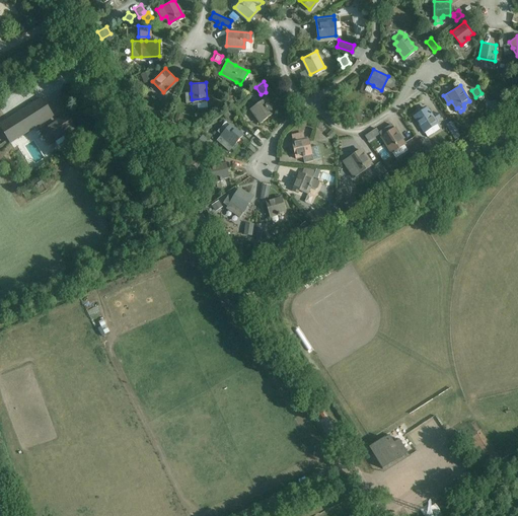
[(42,96),(0,122),(0,127),(9,141),(38,123),(41,128),(40,129),(48,142),(74,126),(66,112),(54,120),(50,115),(53,114),(42,96)]
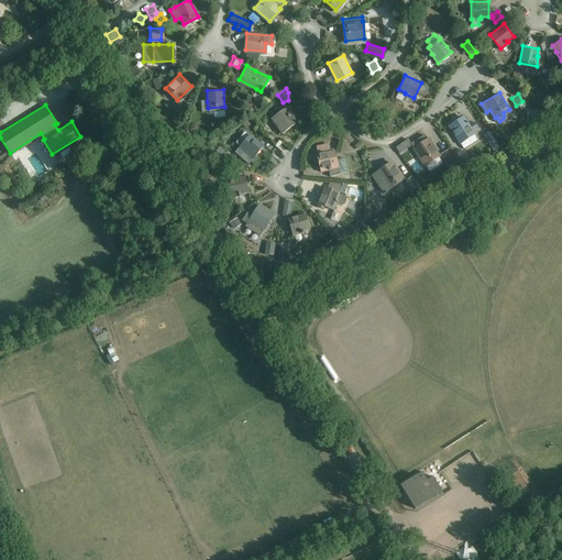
[(550,109),(535,107),(532,114),(543,117),(543,114),(549,116),(550,109)]
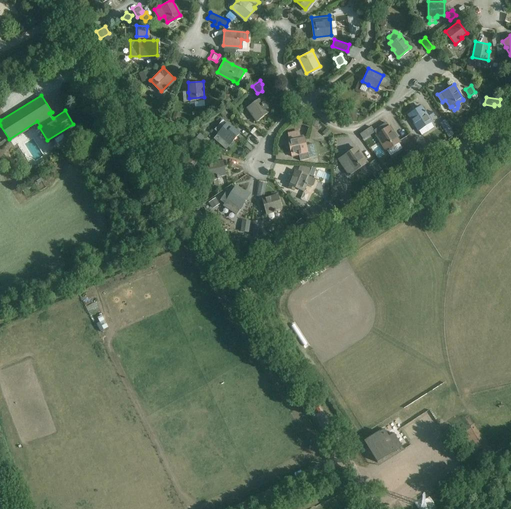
[(255,120),(268,110),(263,103),(262,104),(258,98),(246,106),(255,120)]
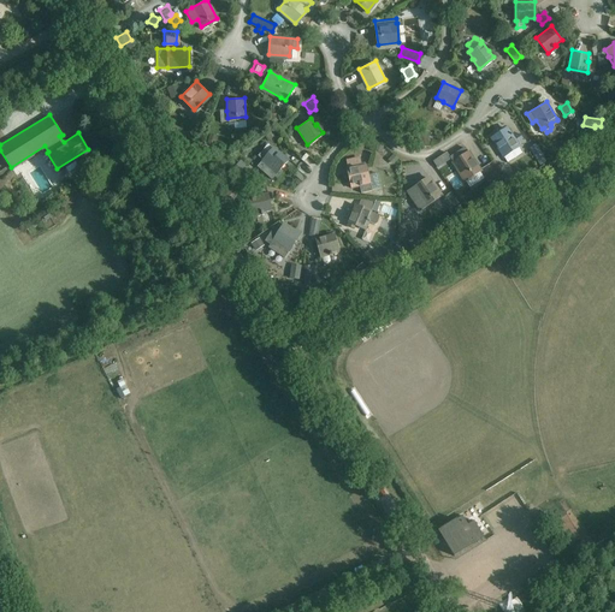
[(507,126),(491,136),(502,154),(518,144),(507,126)]
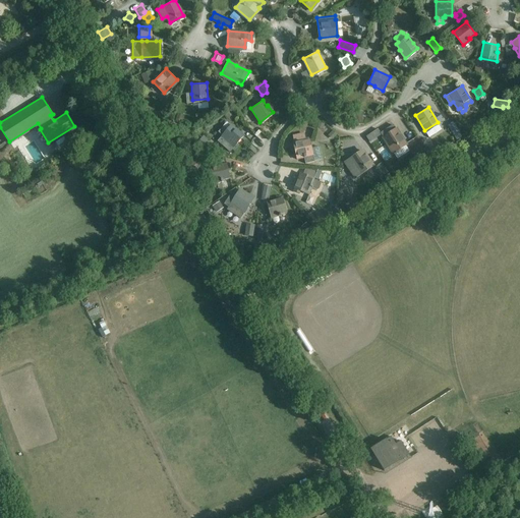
[(224,112),(230,119),(235,115),(230,108),(224,112)]
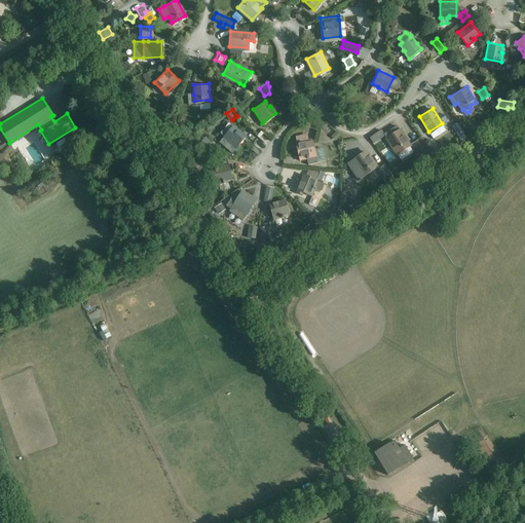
[(357,124),(367,123),(366,110),(355,111),(357,124)]
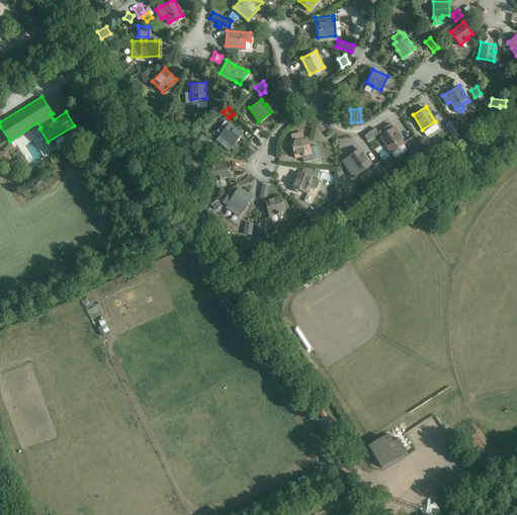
[(175,109),(174,117),(180,118),(182,111),(175,109)]
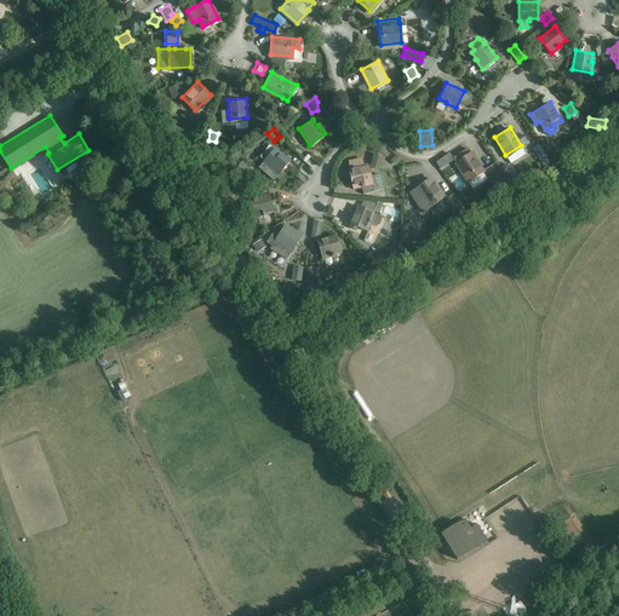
[(539,142),(533,147),(544,165),(550,160),(539,142)]
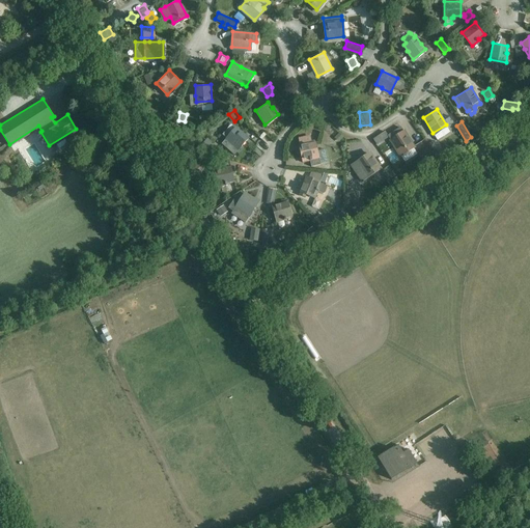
[(225,137),(221,141),(233,153),(236,149),(247,137),(234,126),(231,130),(227,127),(222,133),(226,136),(225,137)]
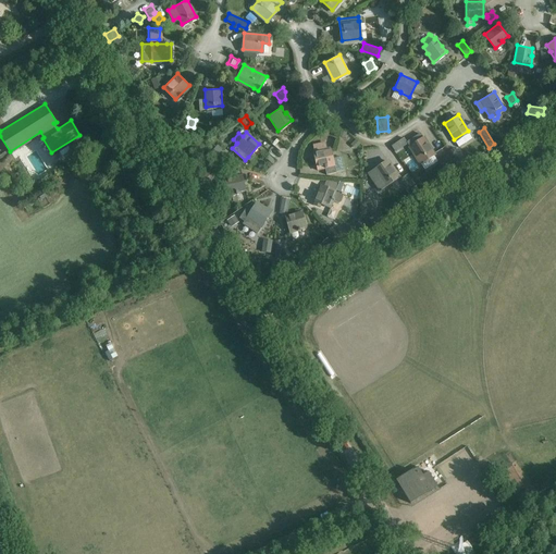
[(420,132),(406,140),(409,145),(420,161),(424,168),(437,159),(433,152),(423,136),(420,132)]
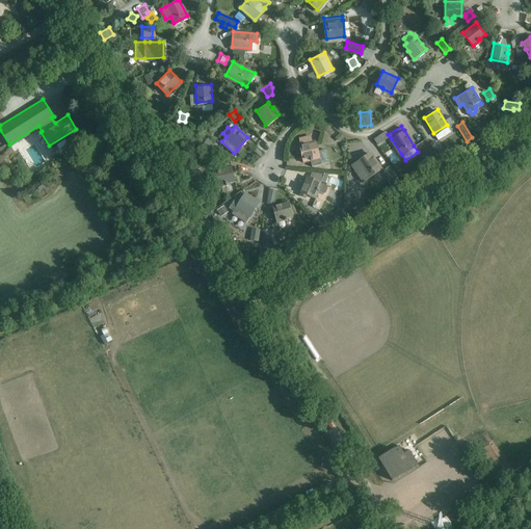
[(200,127),(192,130),(193,134),(196,133),(197,137),(203,135),(200,127)]
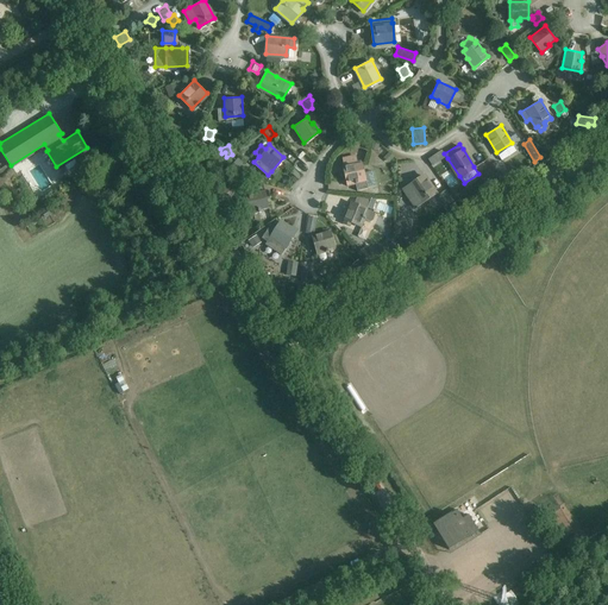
[(388,150),(383,156),(388,161),(393,156),(388,150)]
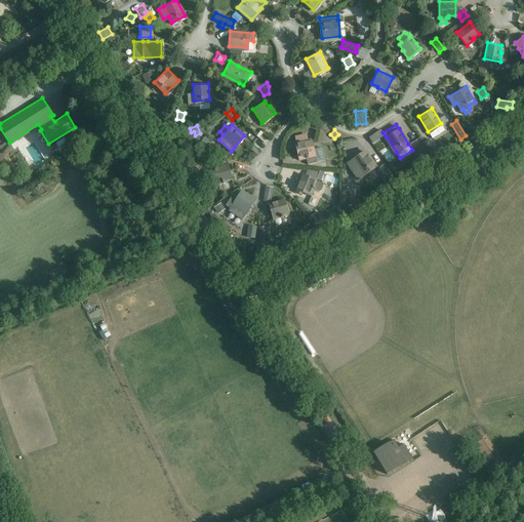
[(296,148),(294,148),(295,152),(297,152),(297,153),(298,159),(306,157),(308,163),(316,161),(324,159),(321,147),(314,148),(312,139),(295,143),(295,145),(296,148)]
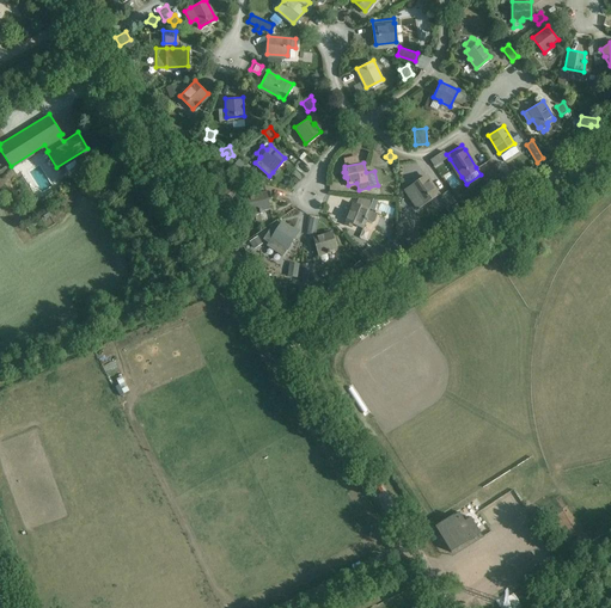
[(492,165),(481,172),(486,180),(496,173),(492,165)]
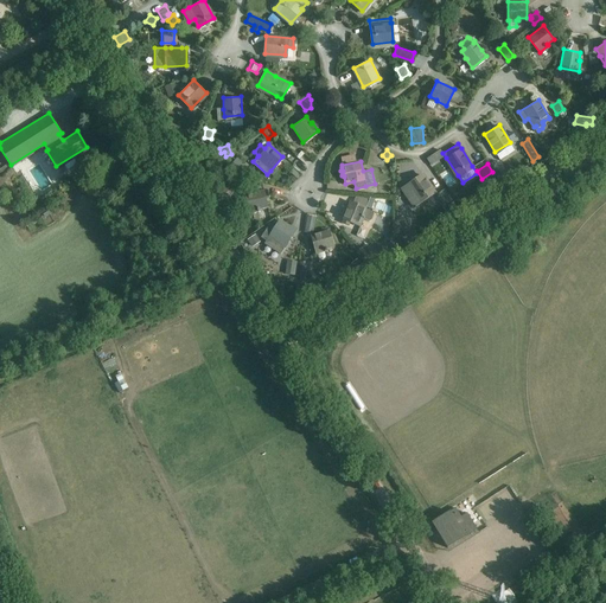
[(339,167),(329,170),(330,179),(342,177),(339,167)]
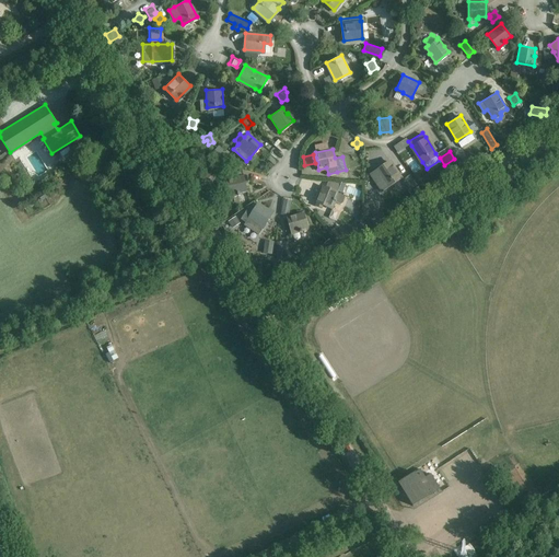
[(465,157),(457,161),(463,167),(469,163),(465,157)]
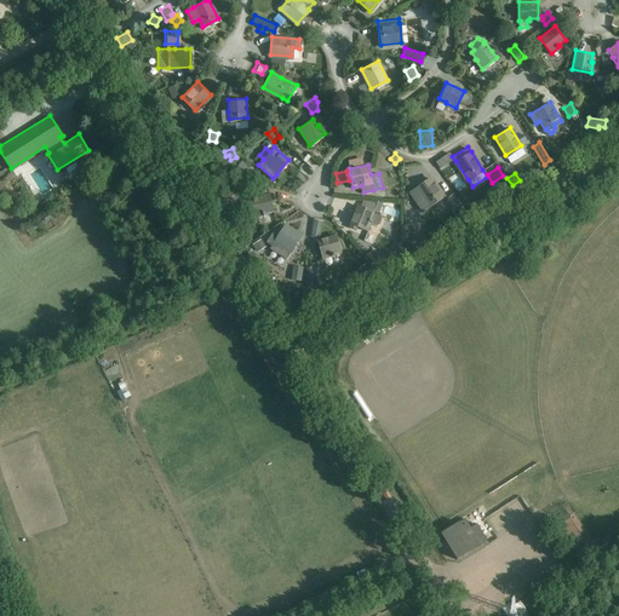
[(420,209),(428,205),(443,195),(431,177),(416,186),(410,191),(420,209)]
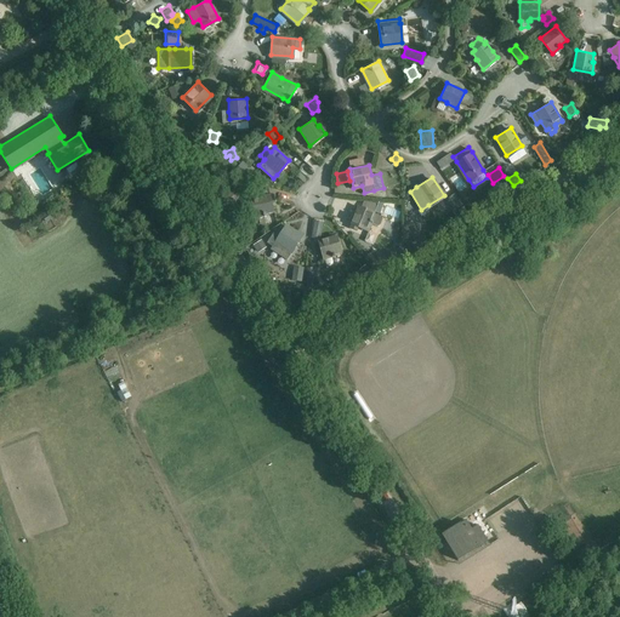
[(225,184),(229,195),(239,190),(237,186),(242,184),(238,178),(225,184)]
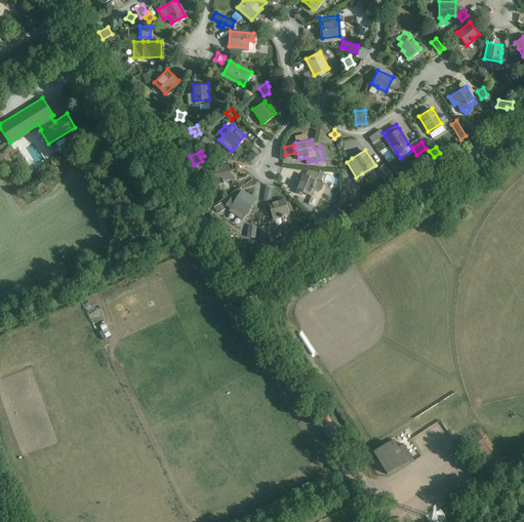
[(384,161),(377,166),(384,175),(391,171),(384,161)]
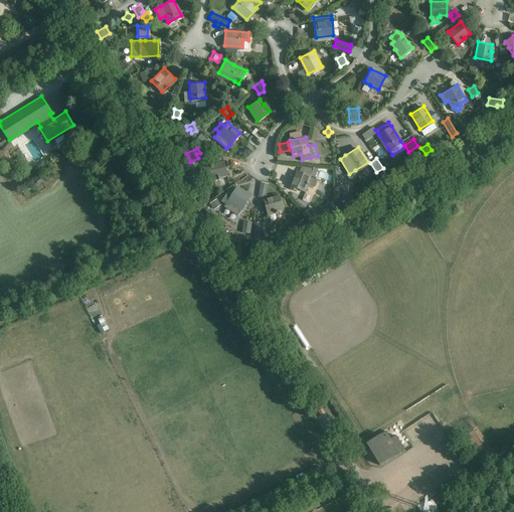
[(226,174),(223,160),(207,164),(211,179),(220,177),(219,176),(226,174)]
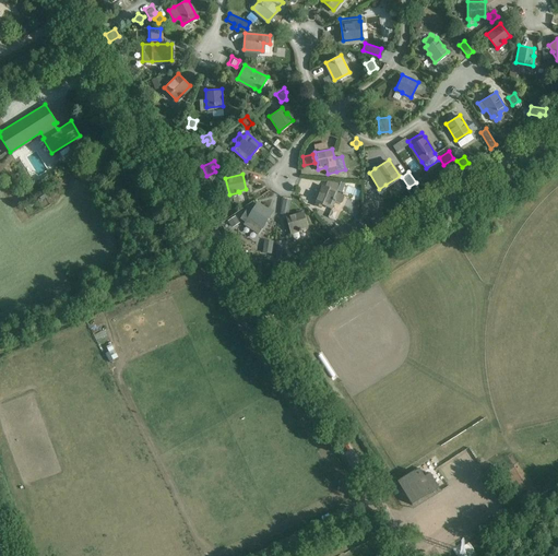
[(331,206),(334,199),(340,201),(342,201),(344,196),(343,193),(336,190),(322,184),(316,200),(313,203),(321,206),(322,203),(331,206)]
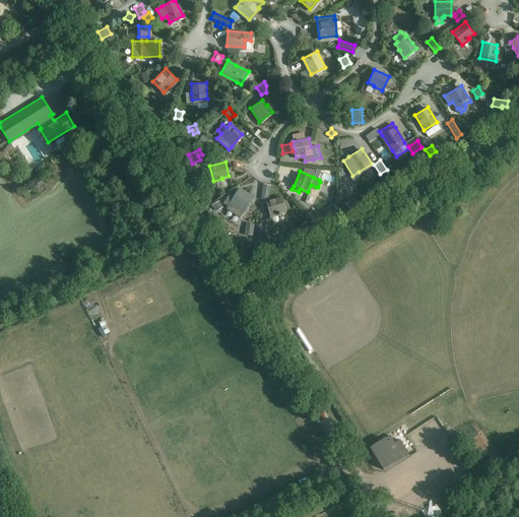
[(231,191),(223,201),(228,204),(226,207),(240,215),(243,210),(243,211),(252,197),(238,189),(235,194),(231,191)]
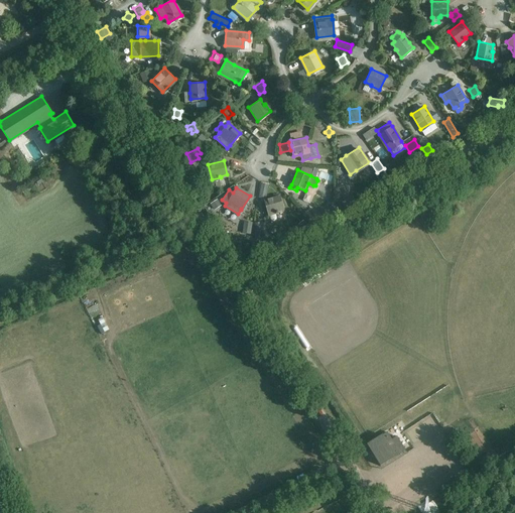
[(268,214),(269,214),(270,217),(271,219),(272,219),(274,219),(275,218),(276,217),(274,213),(277,212),(277,211),(283,209),(279,195),(264,199),(268,214)]
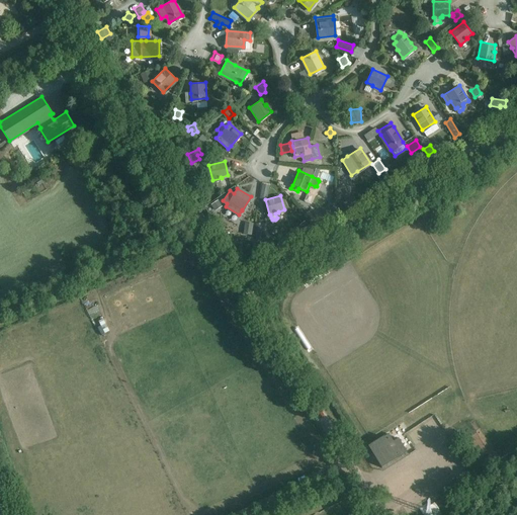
[(210,202),(213,207),(221,203),(218,198),(210,202)]
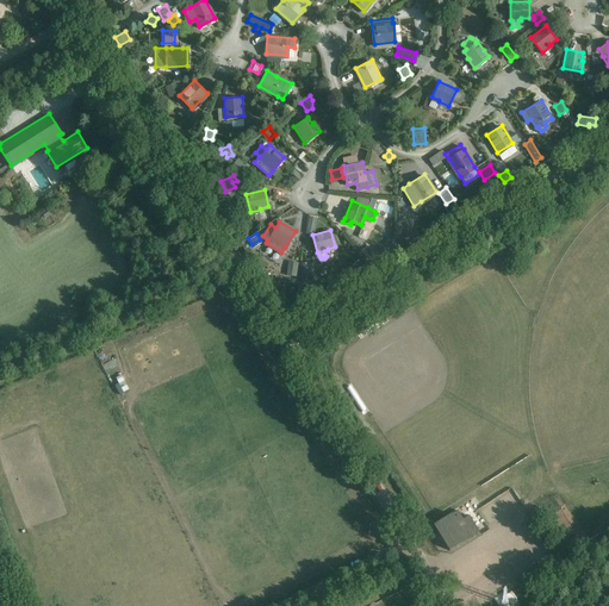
[(374,256),(366,262),(371,268),(378,262),(374,256)]
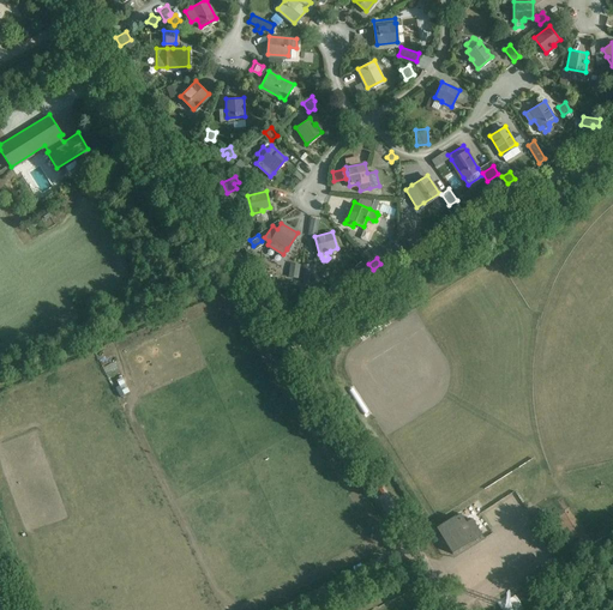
[(361,259),(355,264),(360,271),(367,266),(361,259)]
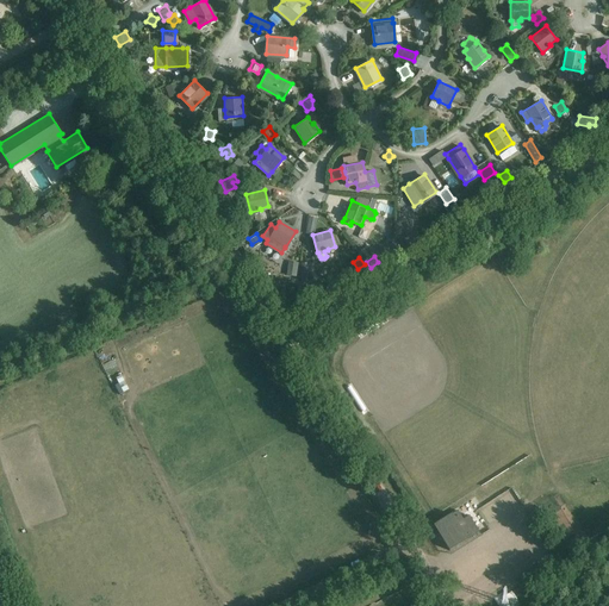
[(298,261),(290,260),(287,272),(296,274),(298,261)]
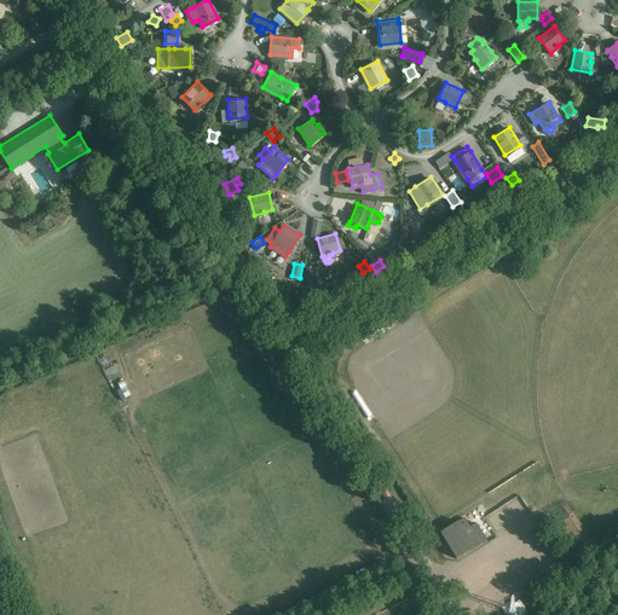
[(114,379),(119,396),(128,393),(123,377),(114,379)]
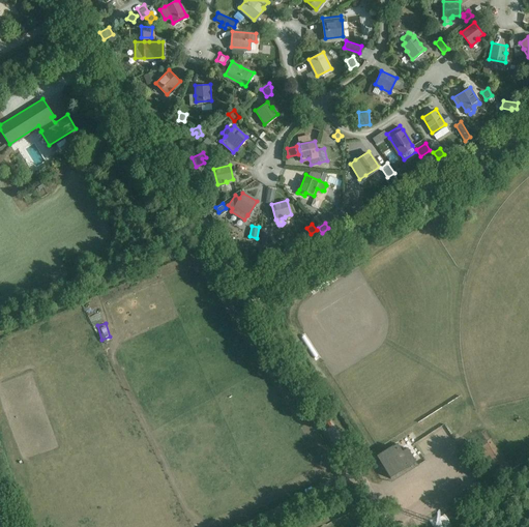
[(398,442),(377,455),(390,476),(416,460),(407,446),(402,449),(398,442)]
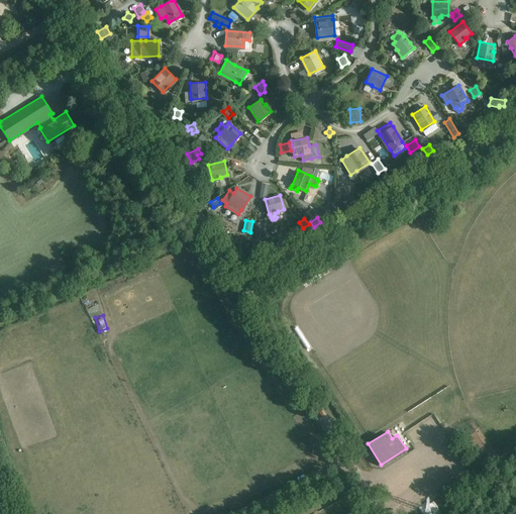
[(433,500),(427,503),(431,509),(433,511),(438,508),(437,506),(433,500)]
